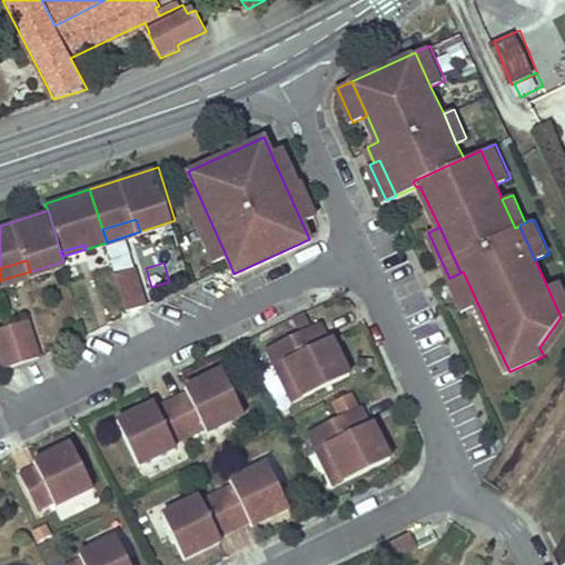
[(134,266),(116,271),(128,308),(146,303),(134,266)]
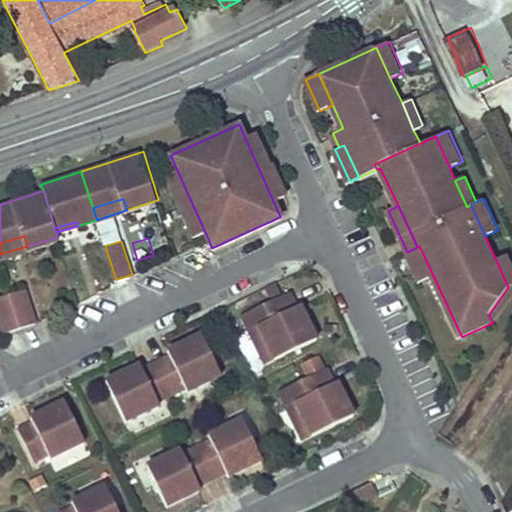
[(417,247),(407,252),(422,282),(433,276),(419,246),(417,247)]
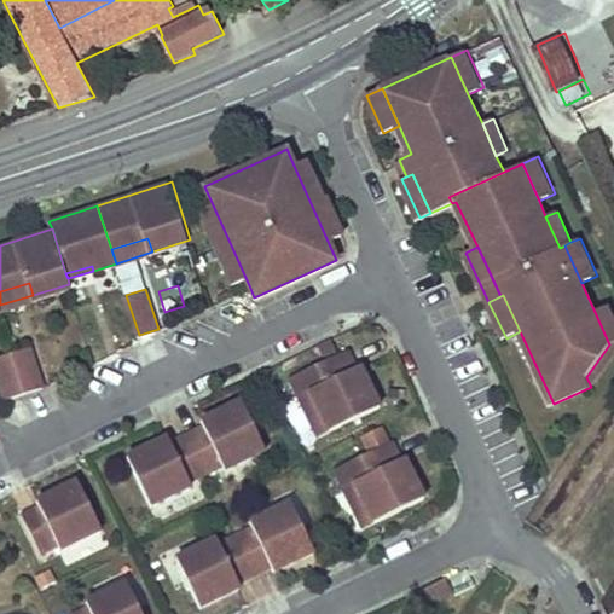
[(613,311),(610,305),(595,312),(609,345),(613,342),(613,311)]
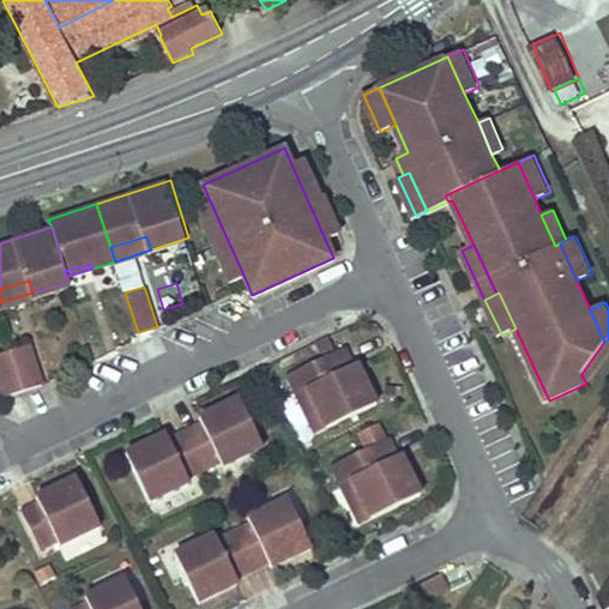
[(608,339),(604,342),(582,374),(586,384),(608,350),(608,339)]
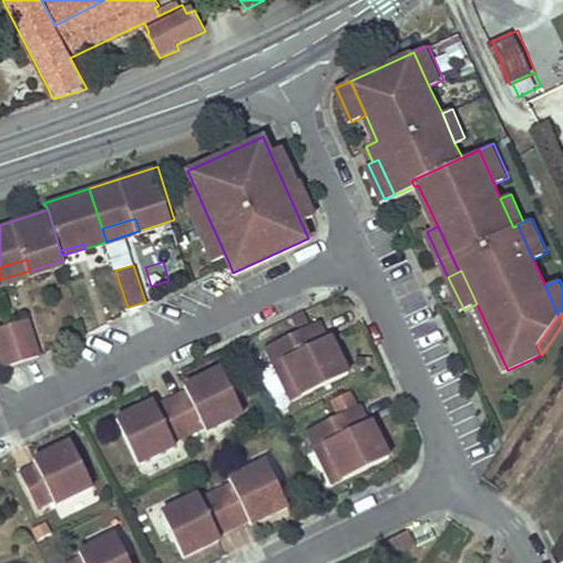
[(11,321),(22,358),(40,352),(28,315),(11,321)]
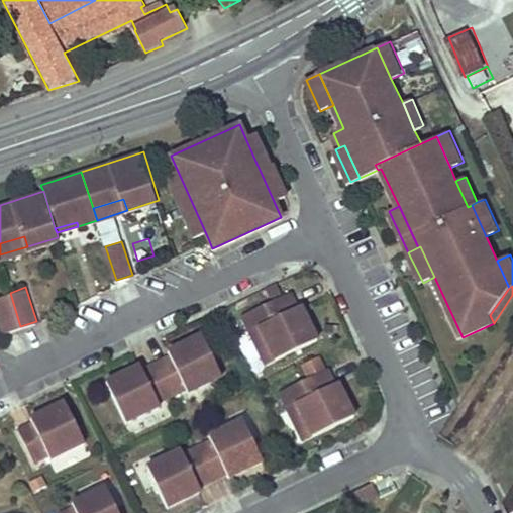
[(290,290),(242,313),(250,329),(260,325),(275,358),(313,339),(306,324),(309,322),(301,304),(298,306),(290,290)]
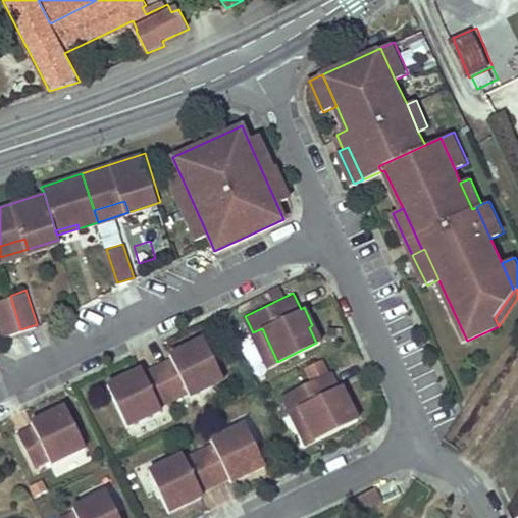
[(10,296),(0,298),(0,319),(5,334),(20,329),(10,296)]
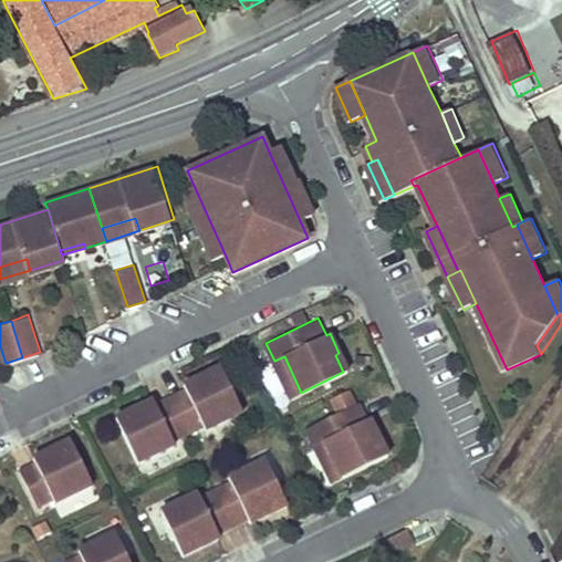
[(339,353),(335,355),(343,372),(347,370),(339,353)]
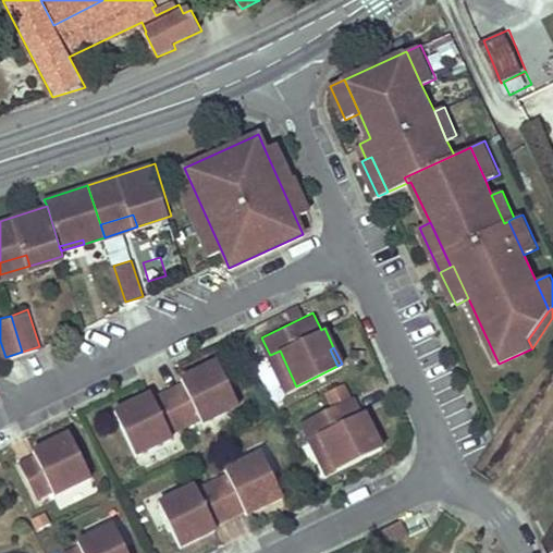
[(280,351),(270,355),(286,391),(296,386),(280,351)]
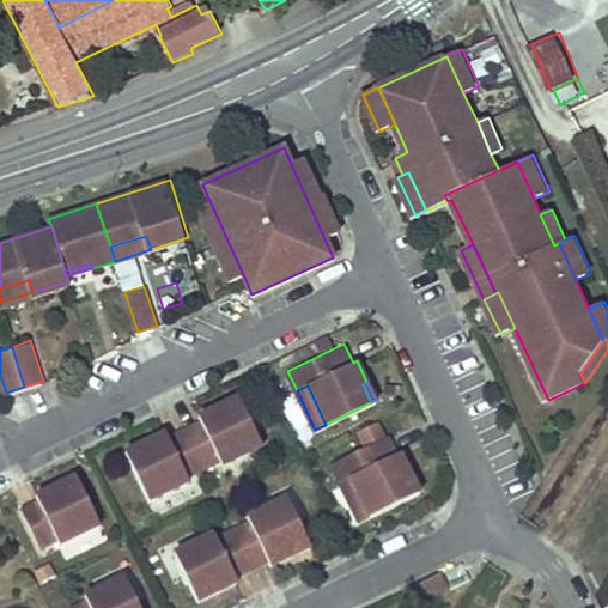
[(239,395),(222,403),(223,408),(242,399),(239,395)]
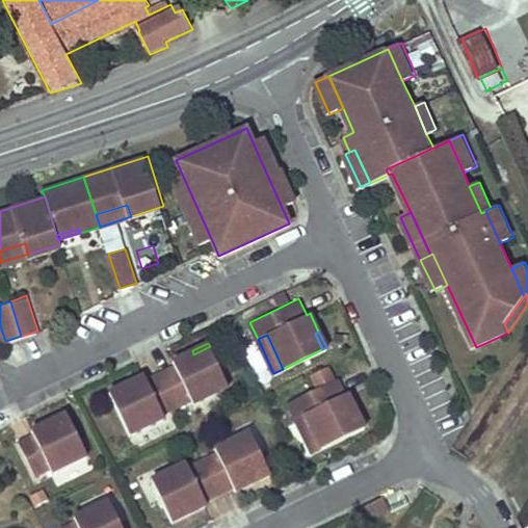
[(176,365),(160,372),(177,404),(191,397),(193,402),(229,386),(210,346),(193,354),(192,350),(173,360),(176,365)]
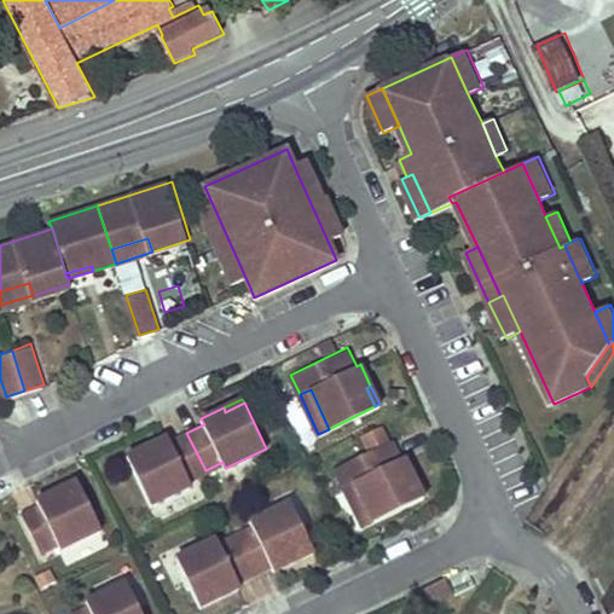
[(128,459),(150,504),(190,485),(187,479),(206,470),(186,433),(169,441),(166,435),(144,446),(146,451),(128,459)]
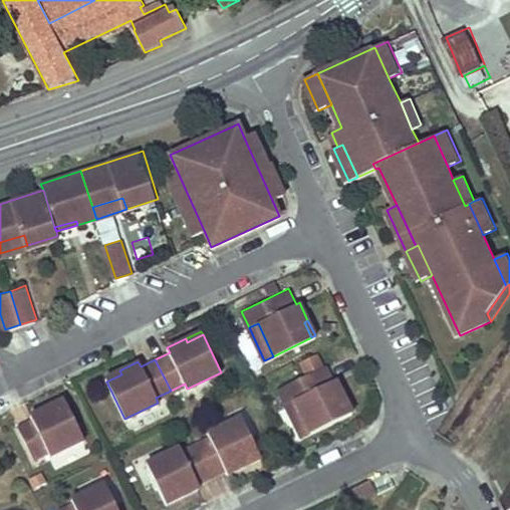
[(325,364),(277,388),(285,404),(294,400),(310,432),(348,414),(341,399),(344,397),(335,378),(332,379),(325,364)]
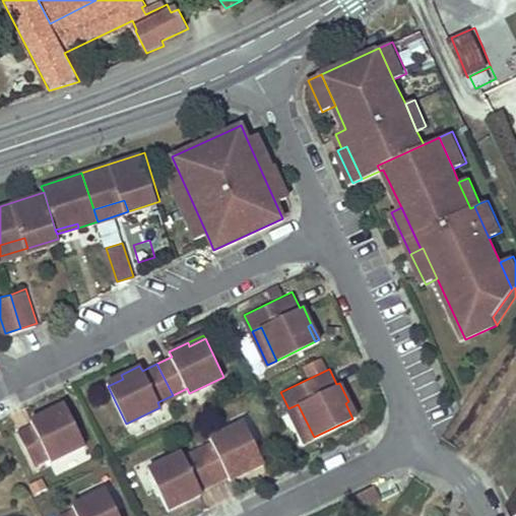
[(121,375),(106,382),(108,386),(123,379),(121,375)]
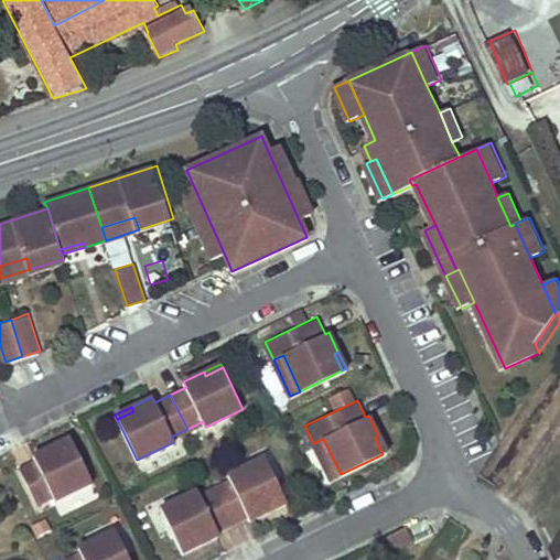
[(378,435),(375,438),(383,454),(387,452),(378,435)]
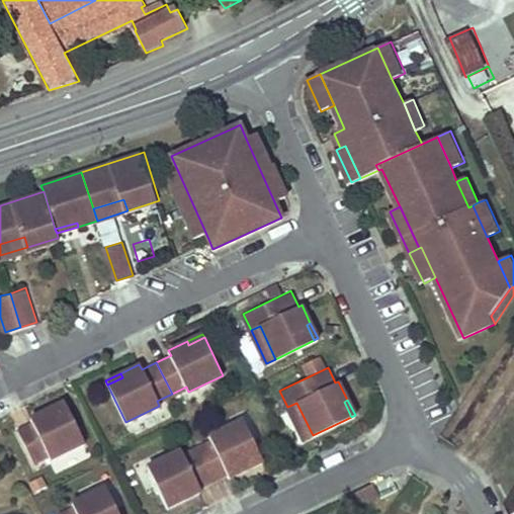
[(65,401),(50,408),(51,412),(67,404),(65,401)]
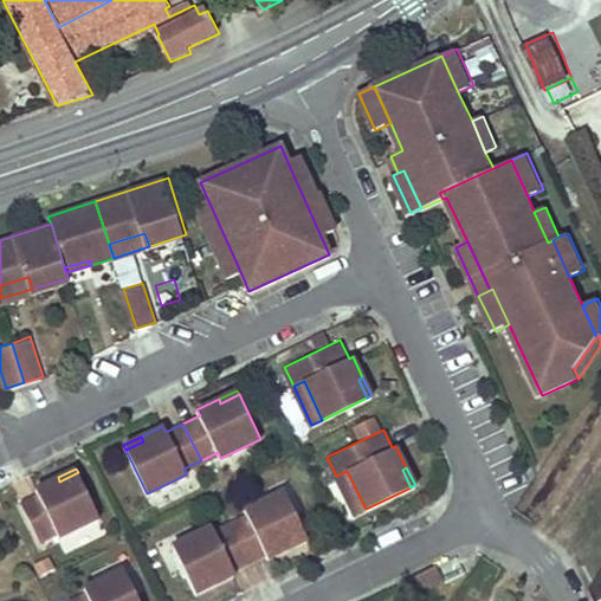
[(347,471),(336,476),(355,514),(366,509),(347,471)]
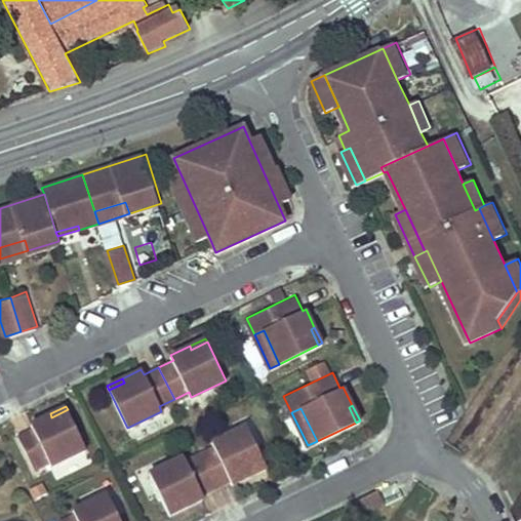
[(34,428),(18,435),(35,467),(49,459),(51,465),(86,448),(68,409),(51,417),(50,413),(31,423),(34,428)]
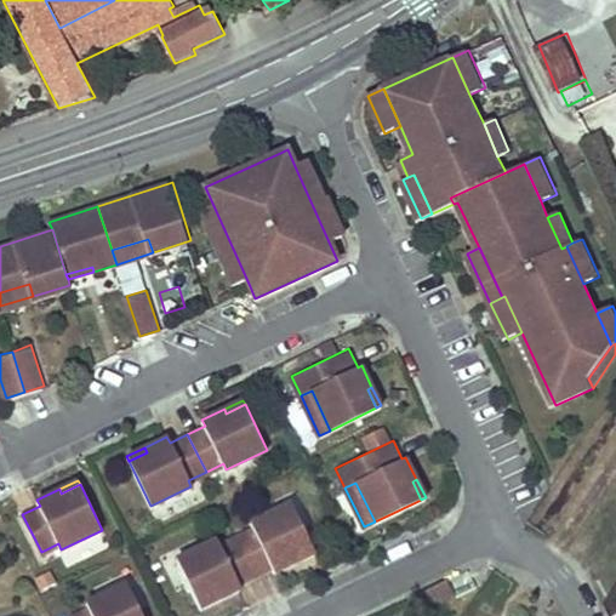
[(254,526),(235,535),(255,572),(272,565),(274,570),(297,559),(295,554),(313,546),(291,501),(251,520),(254,526)]
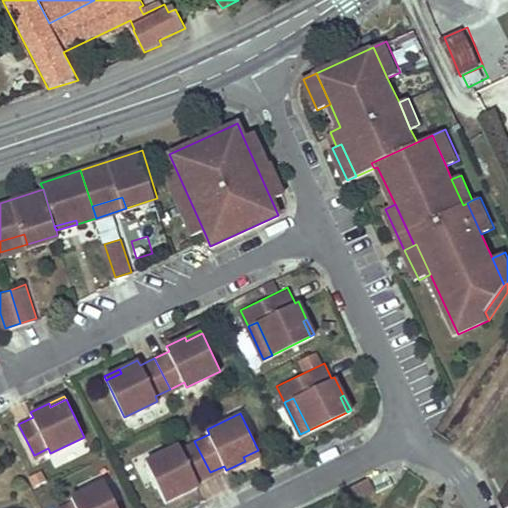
[(178,443),(144,459),(162,496),(178,489),(179,493),(197,484),(195,479),(210,472),(194,441),(180,448),(178,443)]
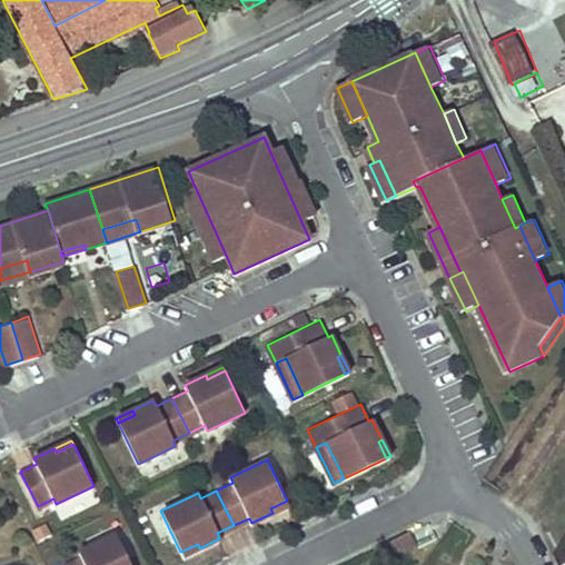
[(287,501),(270,508),(273,513),(289,504),(287,501)]
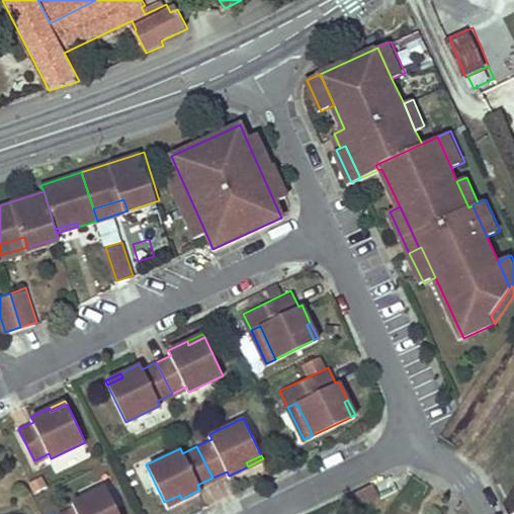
[(74,506),(59,513),(119,513),(105,485),(72,501),(74,506)]
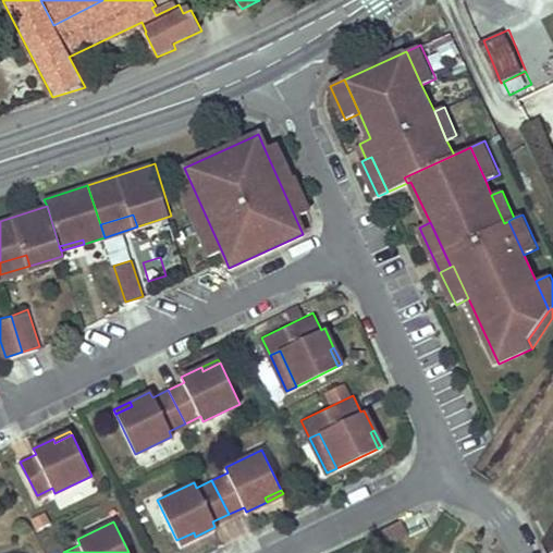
[(194,532),(176,540),(179,544),(195,537),(194,532)]
